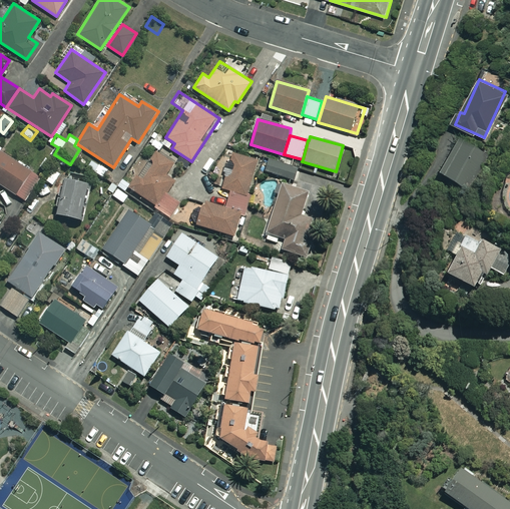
[(485,154),(460,141),(442,177),(467,190),(485,154)]
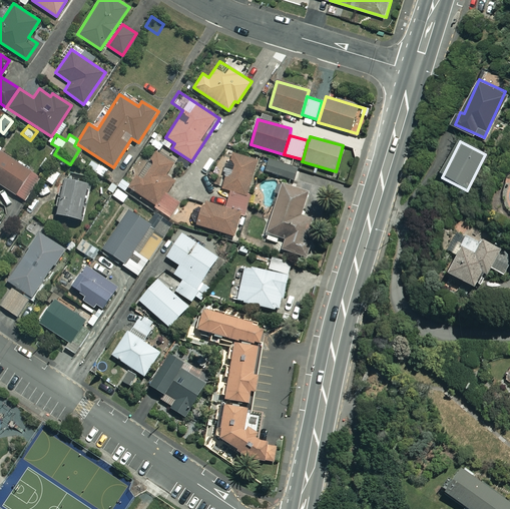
[(174,161),(155,148),(130,187),(156,205),(155,207),(169,216),(178,202),(165,193),(175,178),(167,173),(174,161)]
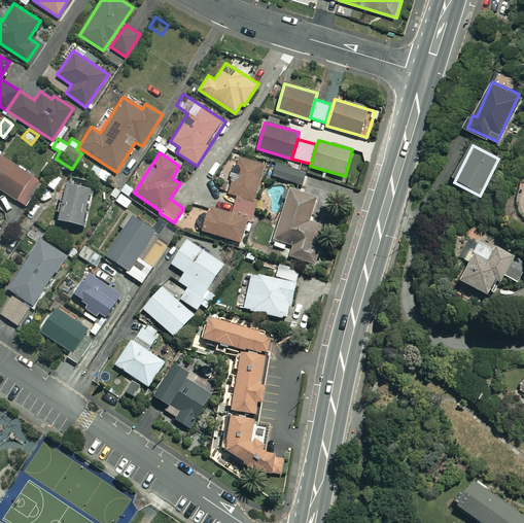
[(0,189),(23,204),(38,180),(29,174),(30,171),(19,164),(16,166),(0,155),(0,189)]
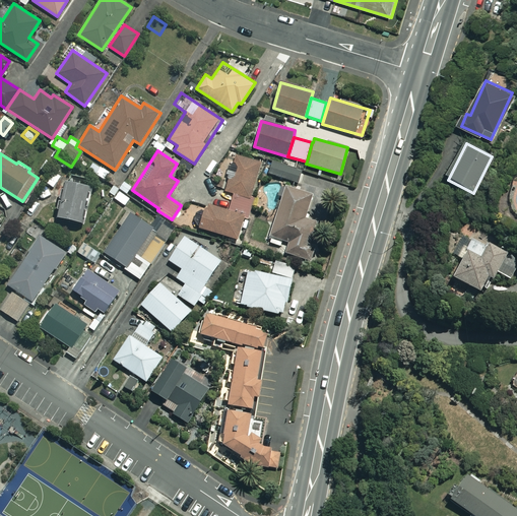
[(199,227),(237,239),(244,216),(247,217),(254,196),(251,195),(261,162),(235,153),(233,160),(228,166),(225,171),(228,180),(223,190),(233,193),(229,209),(206,203),(204,210),(200,209),(196,211),(193,213),(192,217),(194,222),(199,226),(199,227)]
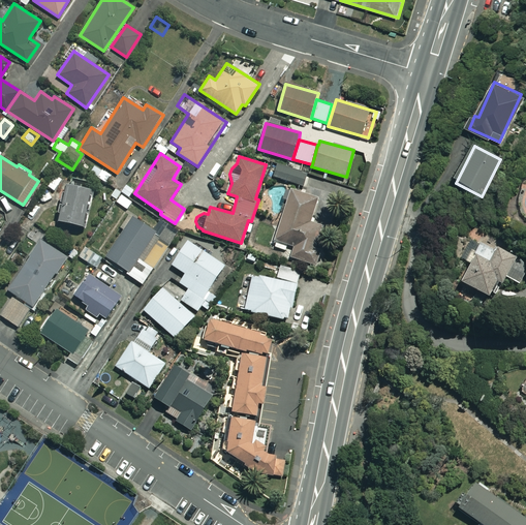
[(307,172),(276,162),(272,177),(303,186),(307,172)]
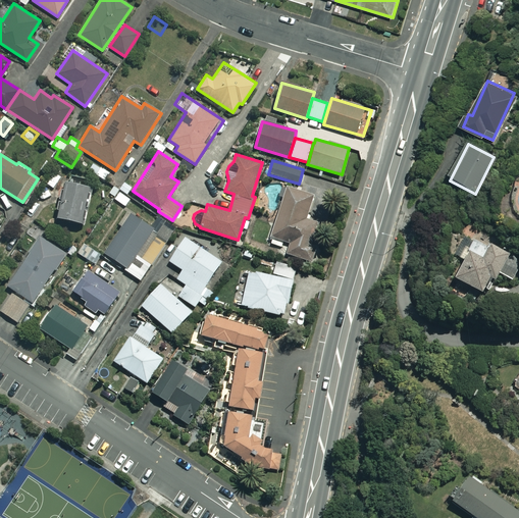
[(82,177),(70,175),(69,186),(64,185),(57,221),(81,225),(87,190),(80,188),(82,177)]
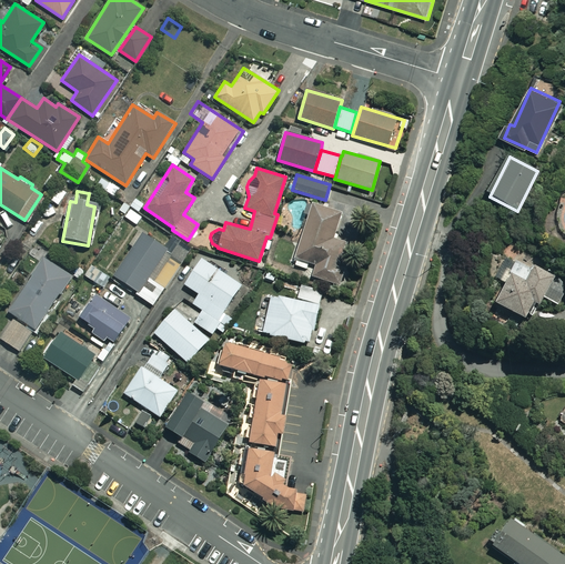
[(341,213),(308,202),(303,215),(308,217),(292,265),(313,272),(312,277),(336,284),(341,269),(335,267),(340,252),(344,253),(347,242),(333,238),(341,213)]
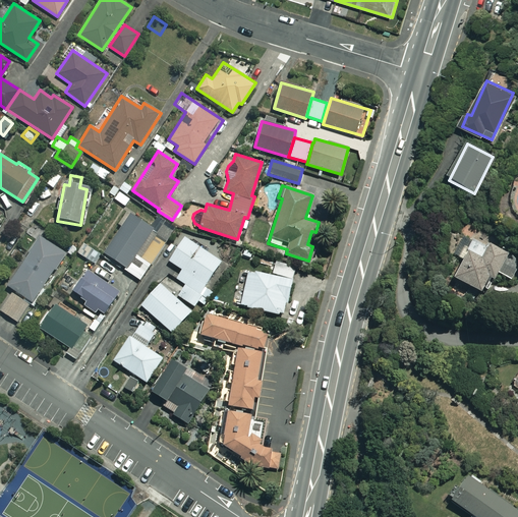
[(140,278),(173,229),(162,221),(156,229),(127,210),(118,224),(122,226),(104,253),(140,278)]
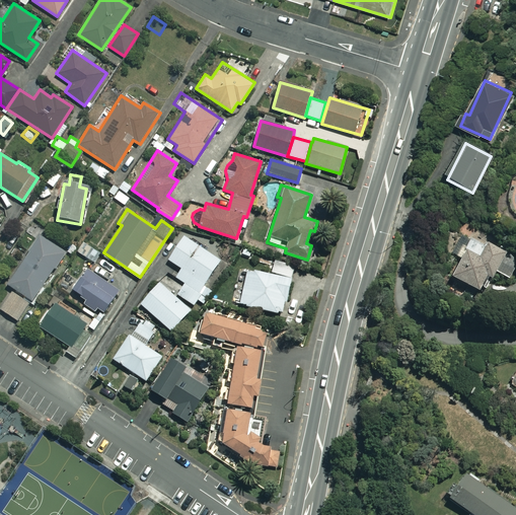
[(66,251),(40,235),(8,285),(33,301),(66,251)]
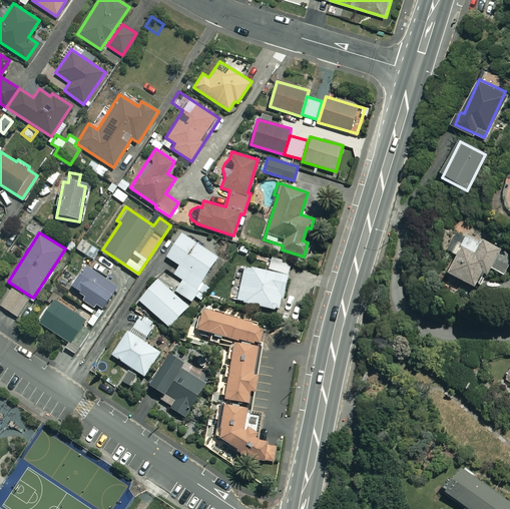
[(175,291),(190,300),(193,296),(201,301),(210,286),(202,281),(217,257),(181,233),(166,258),(179,265),(173,274),(182,279),(175,291)]
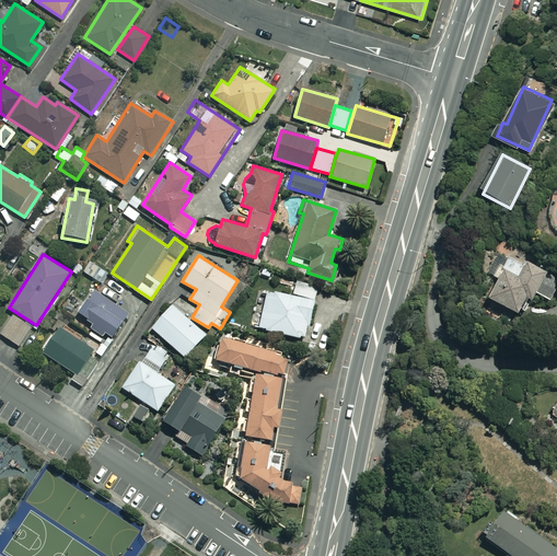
[(528,301),(533,304),(537,294),(548,300),(556,281),(556,279),(528,265),(519,281),(505,274),(490,302),(520,317),(528,301)]
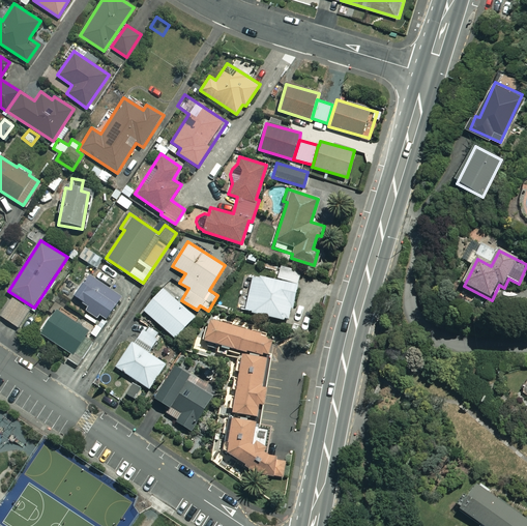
[(288,321),(299,270),(279,265),(275,281),(253,275),(244,311),(288,321)]
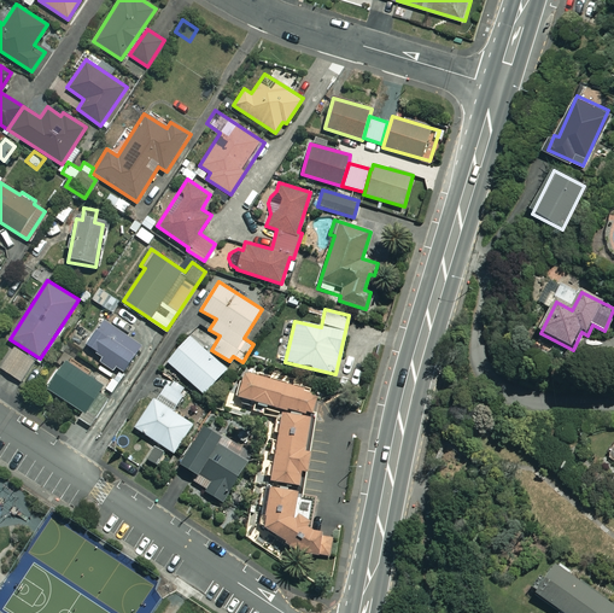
[(105,319),(85,345),(99,355),(93,363),(110,377),(116,369),(121,373),(141,346),(105,319)]
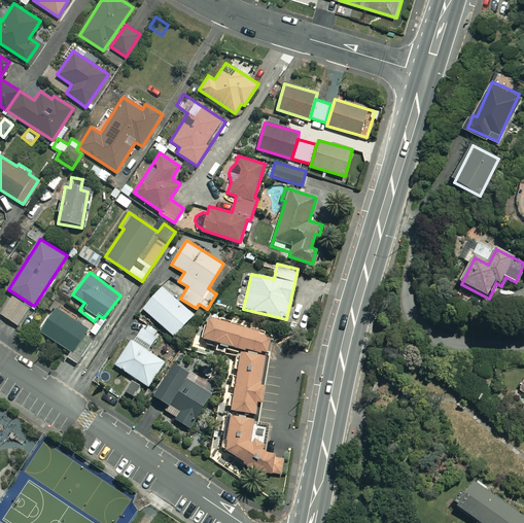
[(194,315),(162,287),(143,309),(175,337),(194,315)]
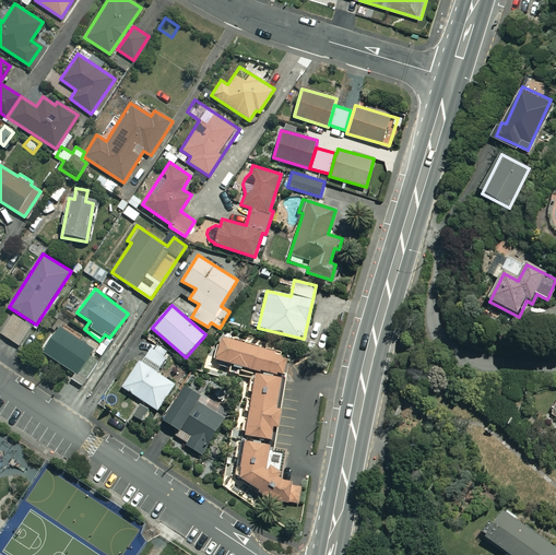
[(34,329),(13,314),(0,332),(21,347),(34,329)]
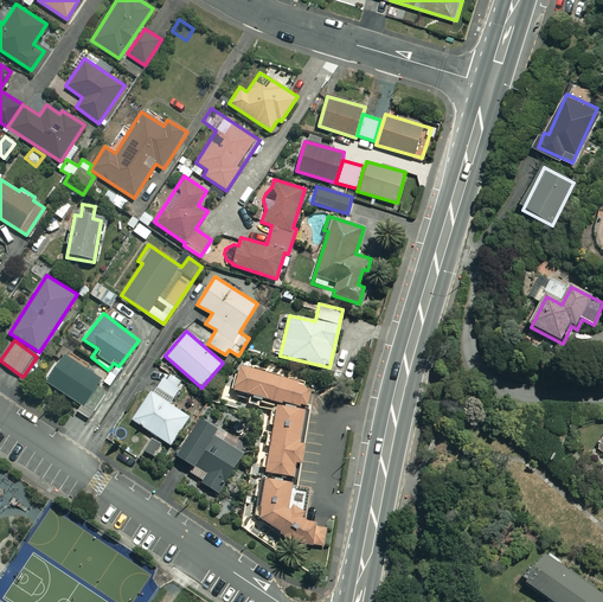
[(66,353),(47,382),(81,404),(76,411),(87,417),(102,394),(95,388),(102,377),(66,353)]
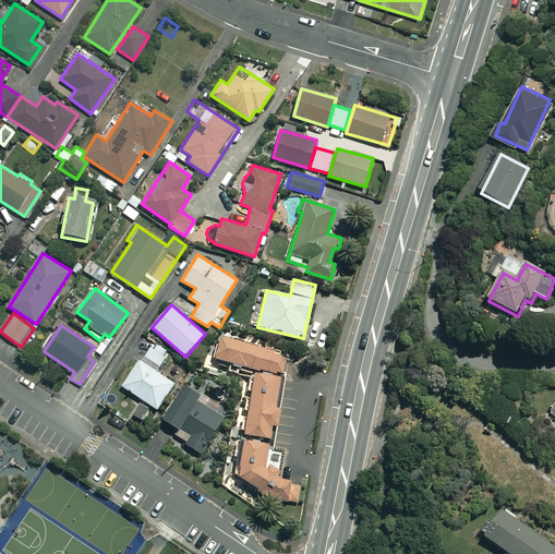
[(290,359),(221,339),(219,346),(216,345),(213,360),(285,380),(290,359)]
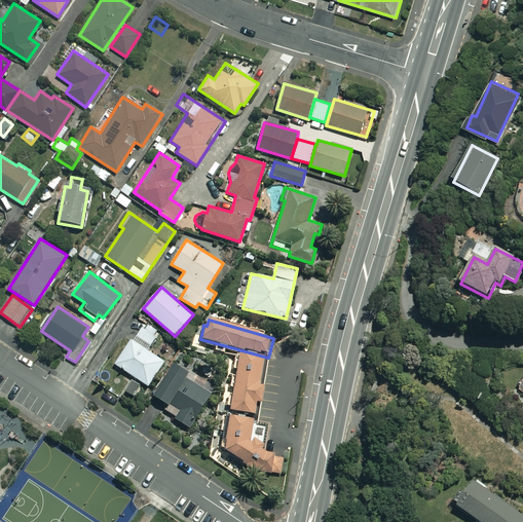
[(156,337),(140,326),(114,364),(148,385),(164,361),(147,349),(156,337)]
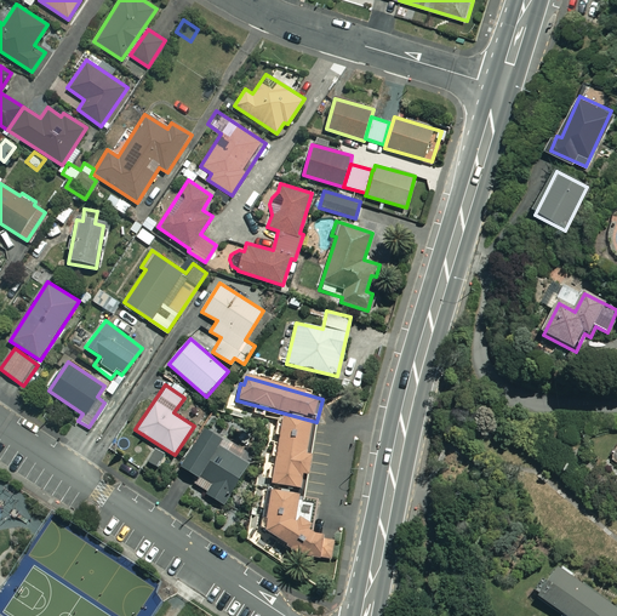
[(273,480),(272,485),(303,491),(315,423),(279,417),(268,479),(273,480)]
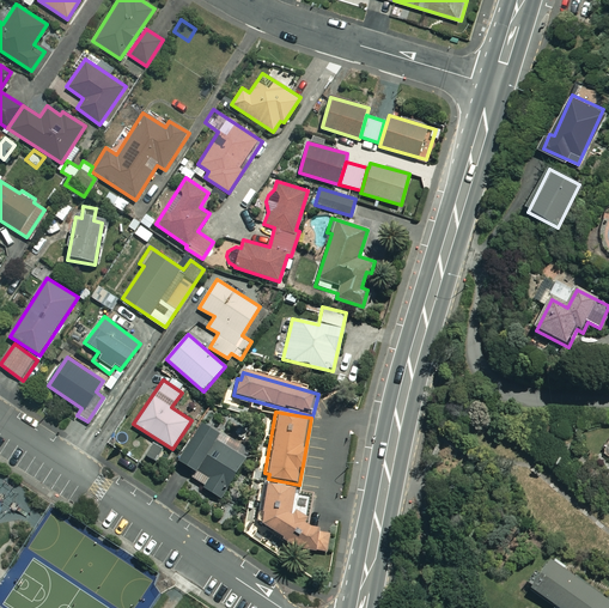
[(194,472),(192,478),(206,486),(205,487),(221,498),(247,457),(220,442),(223,437),(203,425),(180,463),(194,472)]
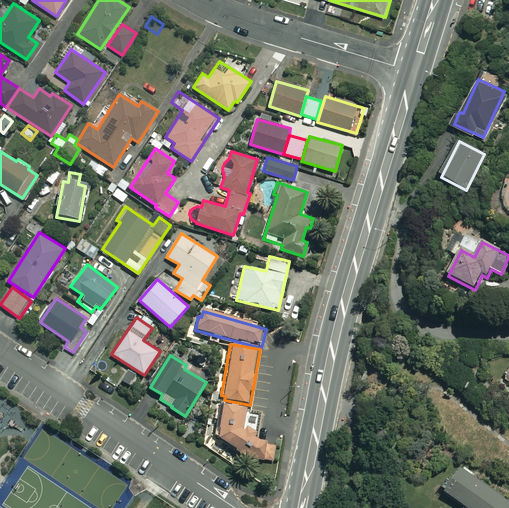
[(248,413),(225,409),(221,439),(244,457),(270,465),(276,445),(257,439),(259,433),(245,431),(248,413)]
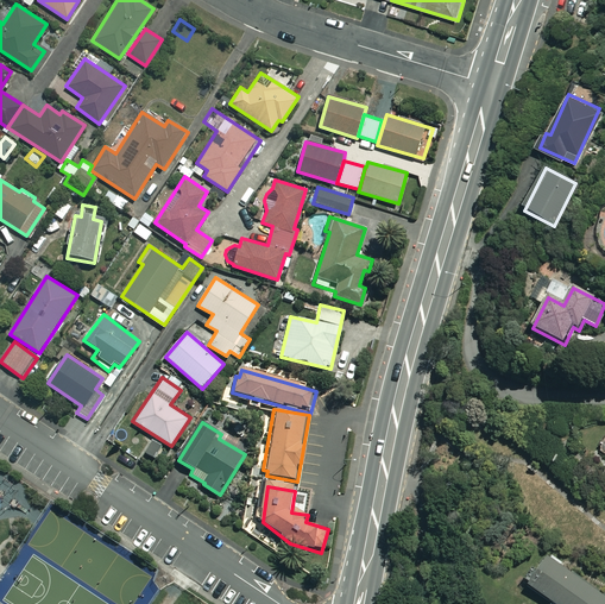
[(604,603),(604,596),(548,559),(540,572),(531,566),(522,582),(555,603),(604,603)]
